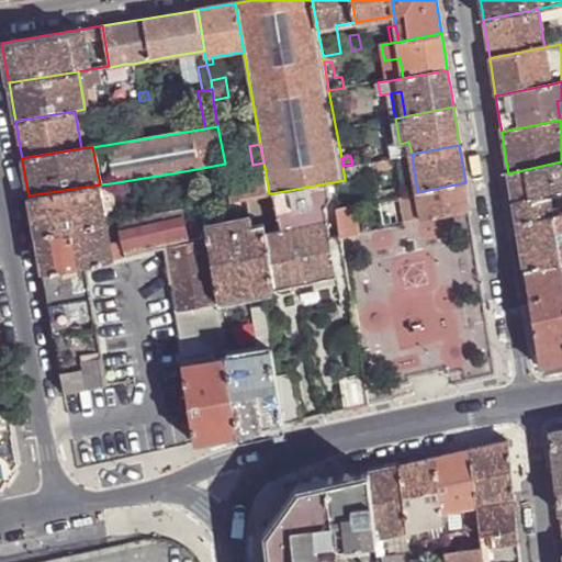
[(398,164),(397,156),(392,157),(372,161),(374,170),(393,167),(392,165),(398,164)]
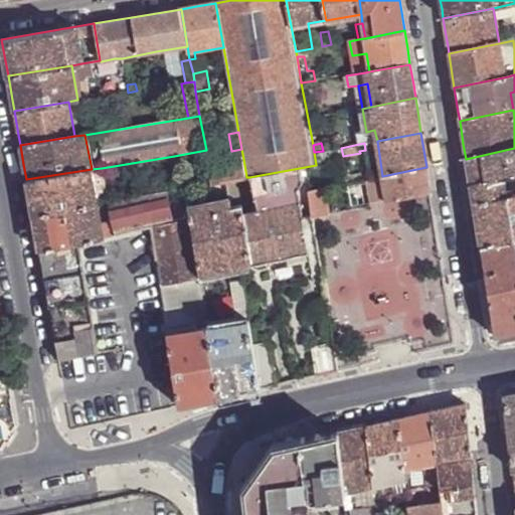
[(510,191),(505,192),(502,181),(514,177),(514,148),(466,159),(477,229),(480,247),(514,240),(514,195),(511,196),(510,191)]
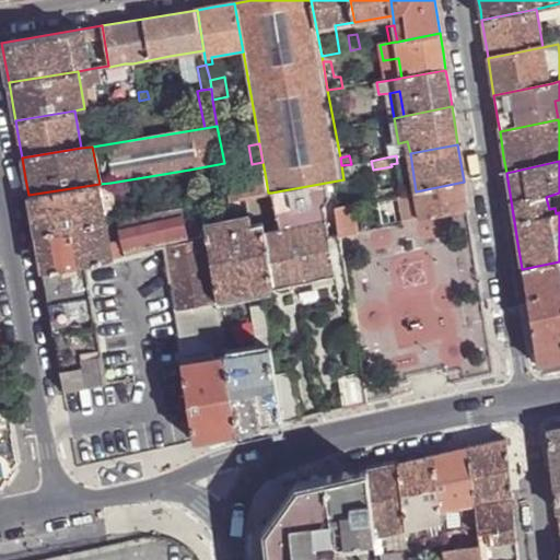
[(226,179),(224,163),(189,170),(189,176),(211,173),(216,195),(194,199),(196,206),(201,205),(220,201),(229,200),(231,199),(226,179)]
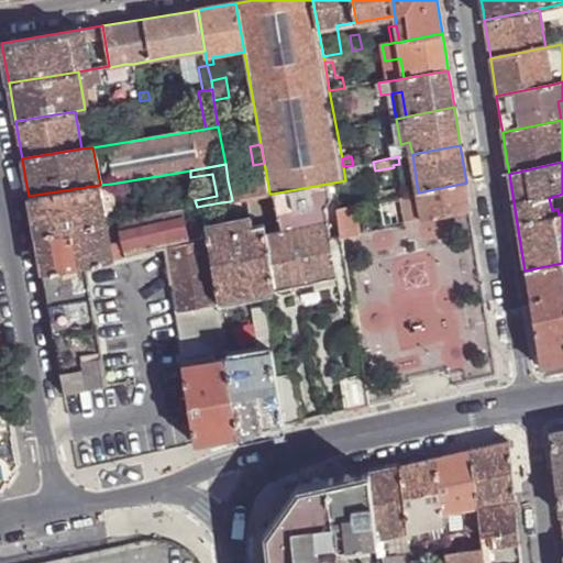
[(266,174),(228,180),(232,200),(246,198),(269,194),(266,174)]
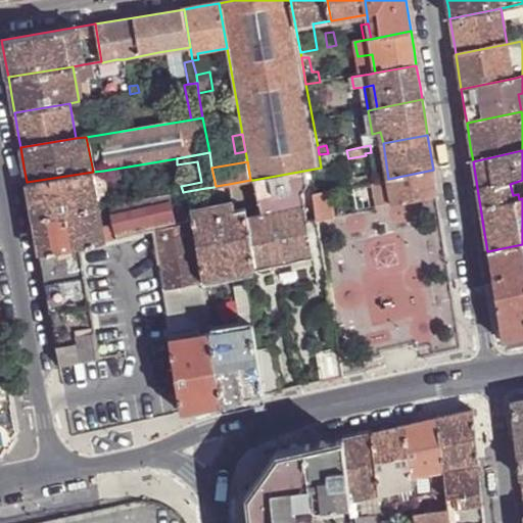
[(323,168),(321,168),(253,180),(259,217),(244,219),(252,269),(255,269),(255,271),(259,273),(273,270),(274,267),(274,265),(289,262),(290,264),(294,266),(307,263),(310,258),(310,256),(312,256),(308,234),(301,193),(307,186),(305,178),(324,175),(323,168)]
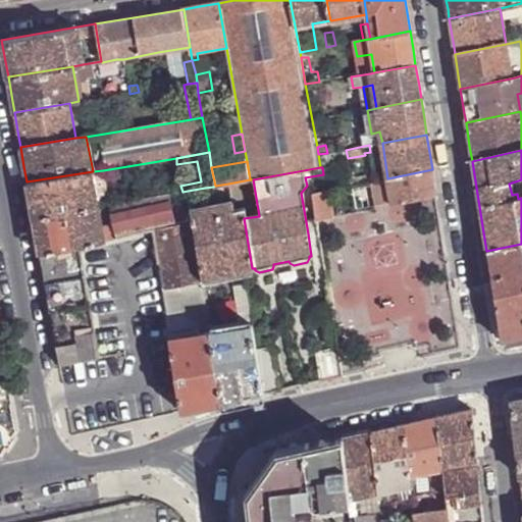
[(434,181),(432,169),(387,178),(373,181),(377,207),(436,196),(434,181)]
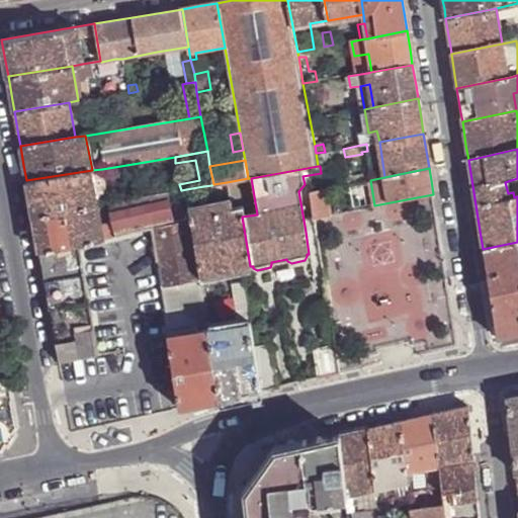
[(109,202),(102,169),(92,170),(98,204),(109,202)]
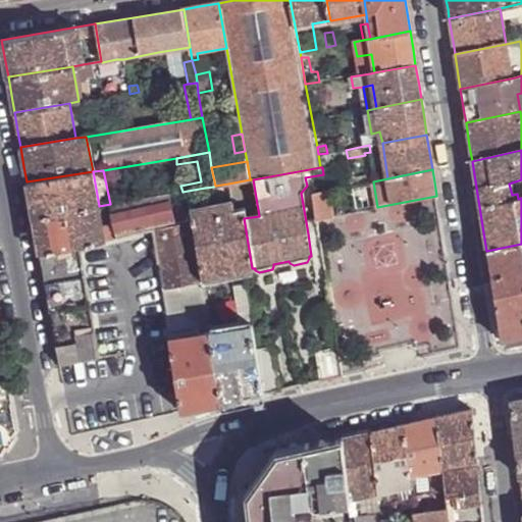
[(99,206),(93,171),(27,181),(30,199),(33,218),(99,206)]
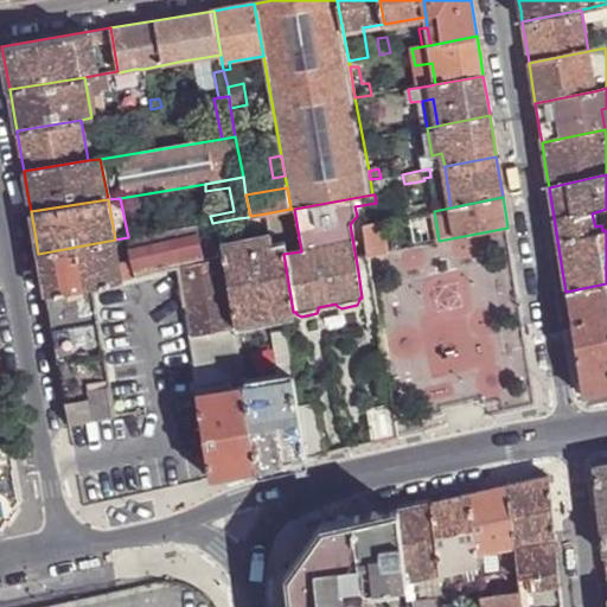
[(250,230),(248,217),(238,218),(242,232),(250,230)]
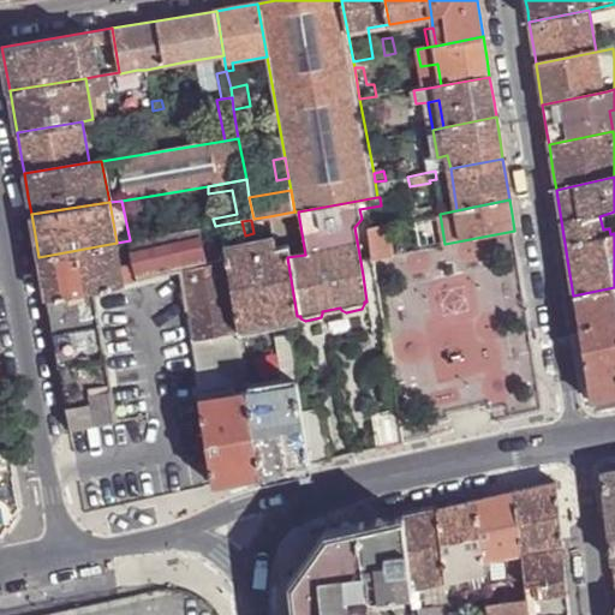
[(372,258),(390,255),(386,224),(366,227),(370,256),(371,258),(372,258)]
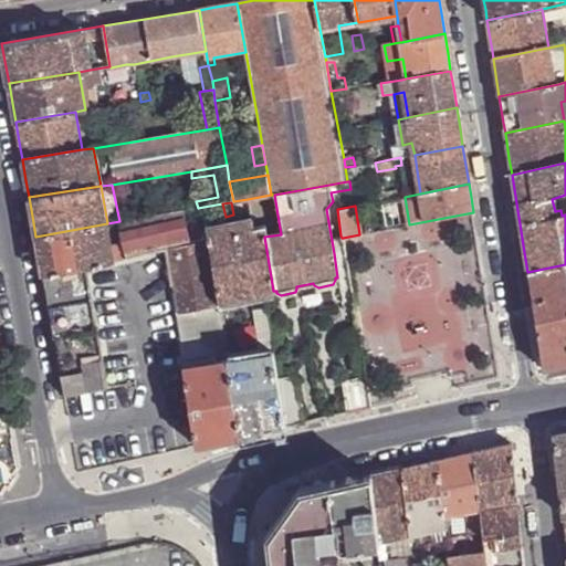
[(113,260),(166,248),(190,242),(208,239),(207,226),(203,207),(198,208),(184,210),(119,221),(107,223),(113,260)]
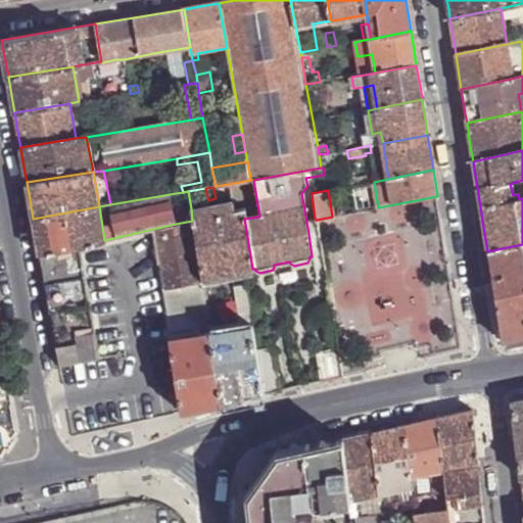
[(202,279),(252,269),(244,219),(243,209),(233,210),(231,201),(191,208),(192,221),(202,279)]
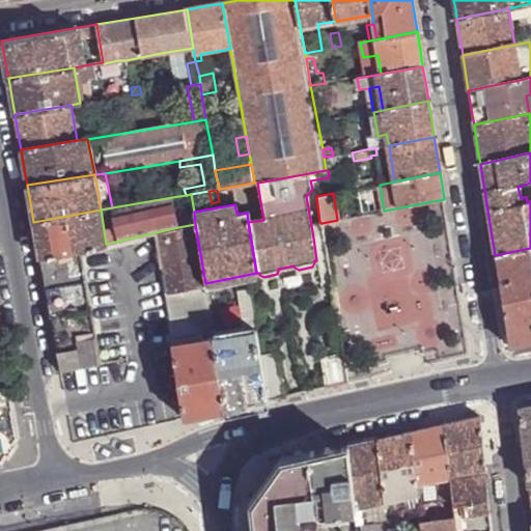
[(106,244),(101,210),(33,222),(37,245),(39,258),(81,249),(106,244)]
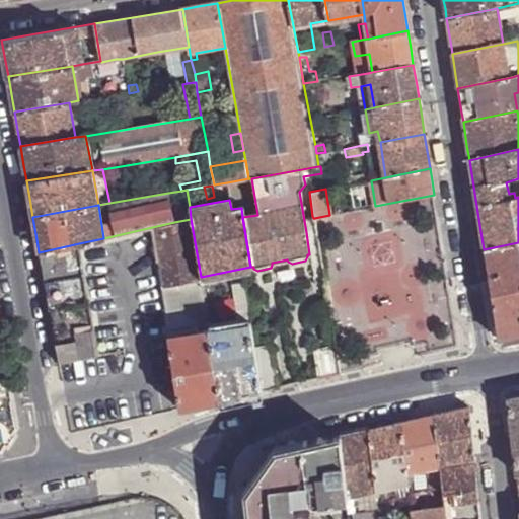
[(162,285),(201,277),(191,219),(174,222),(152,227),(160,278),(162,285)]
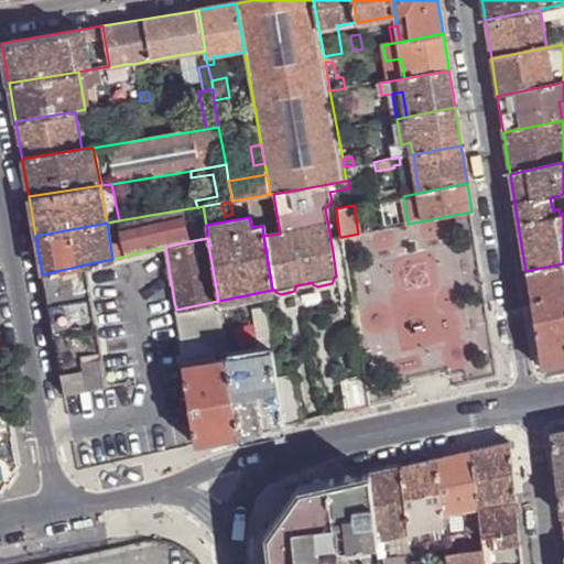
[(563,365),(563,267),(563,263),(525,271),(530,297),(541,370),(559,367),(563,365)]
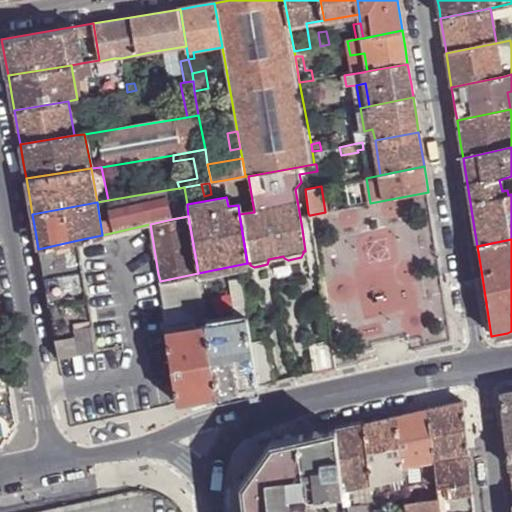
[(88,298),(78,240),(38,249),(41,263),(46,292),(48,305),(88,298)]
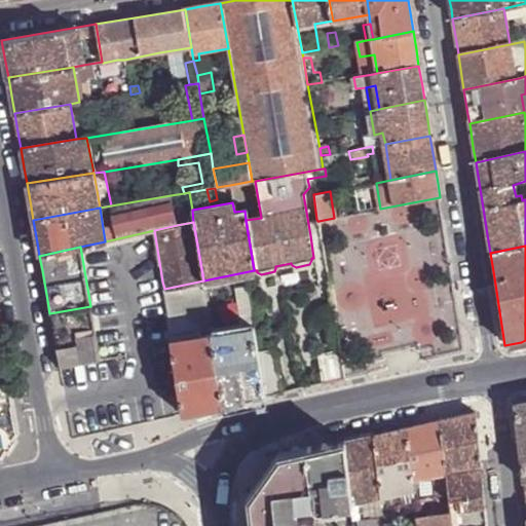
[(173,339),(213,333),(203,280),(164,289),(173,339)]
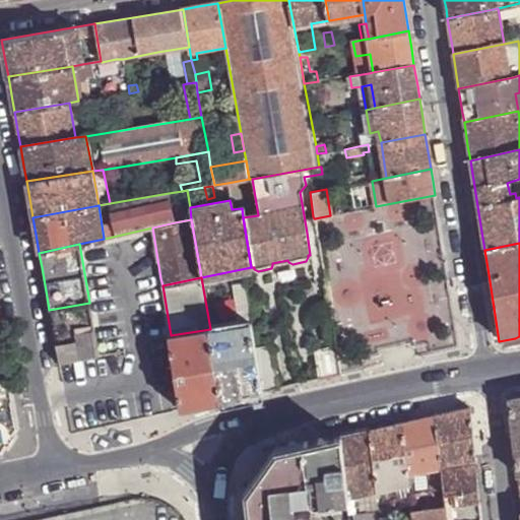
[(210,329),(222,400),(262,392),(254,348),(243,281),(234,285),(239,325),(210,329)]
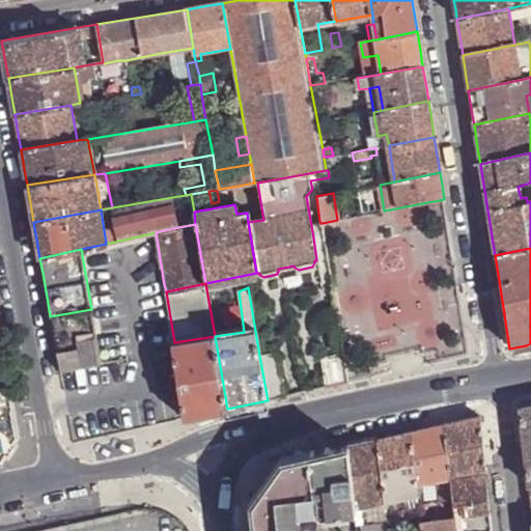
[(60,370),(101,362),(91,309),(50,316),(57,350),(60,370)]
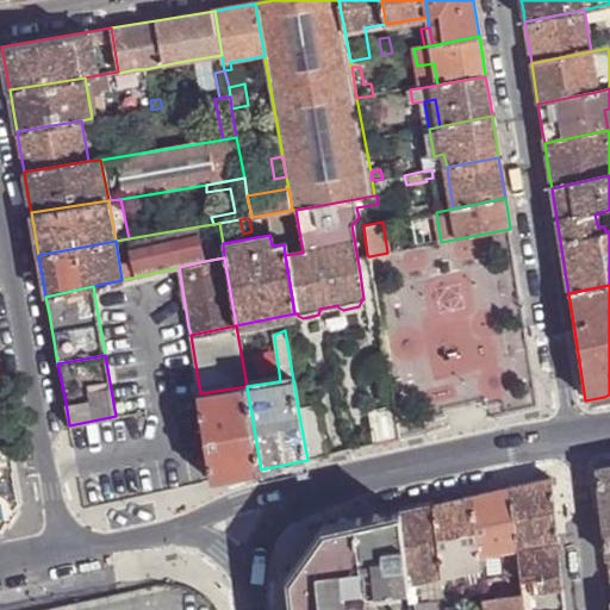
[(237,474),(261,470),(247,386),(200,393),(213,480),(237,474)]
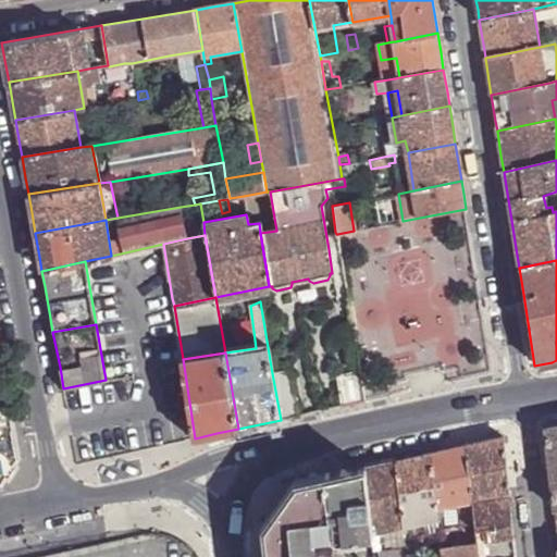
[(289,418),(298,416),(291,370),(272,373),(281,420),(289,418)]
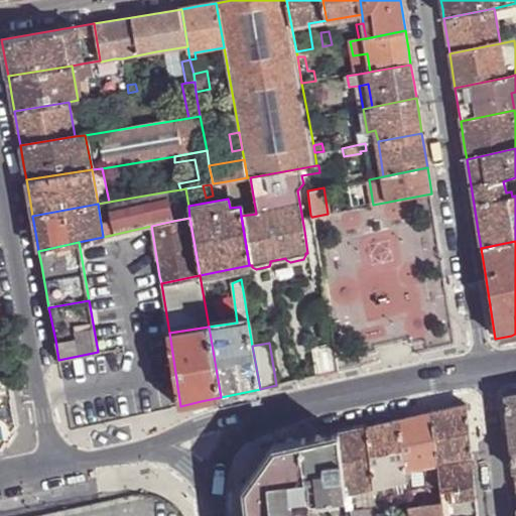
[(338,372),(333,343),(310,348),(315,377),(338,372)]
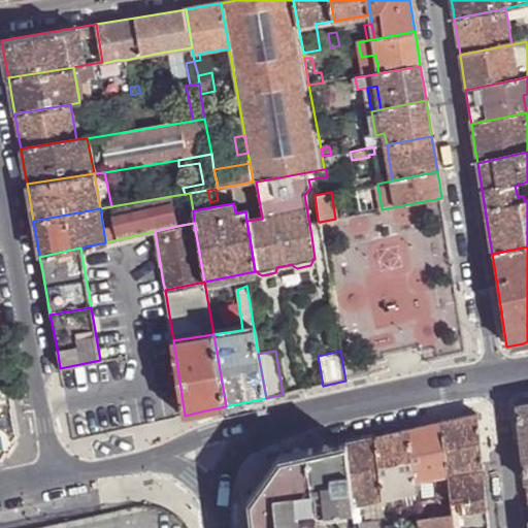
[(10,381),(0,383),(0,456),(3,456),(19,430),(10,381)]
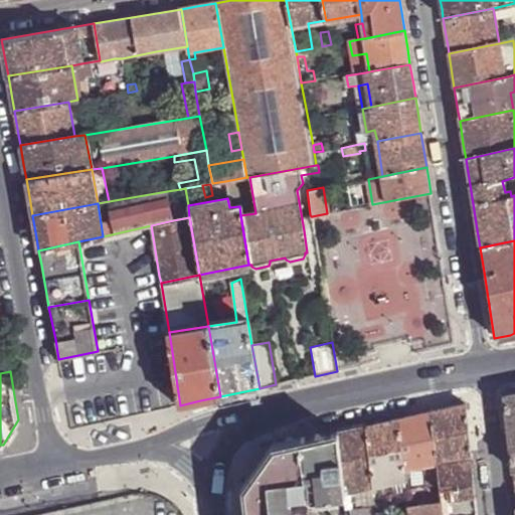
[(514,394),(504,397),(514,495),(514,394)]
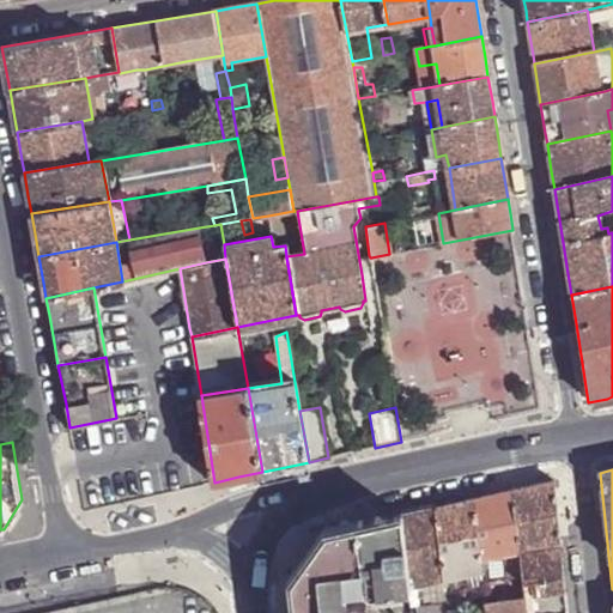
[(513,491),(519,554),(522,584),(536,583),(539,596),(565,594),(553,483),(527,489),(513,491)]
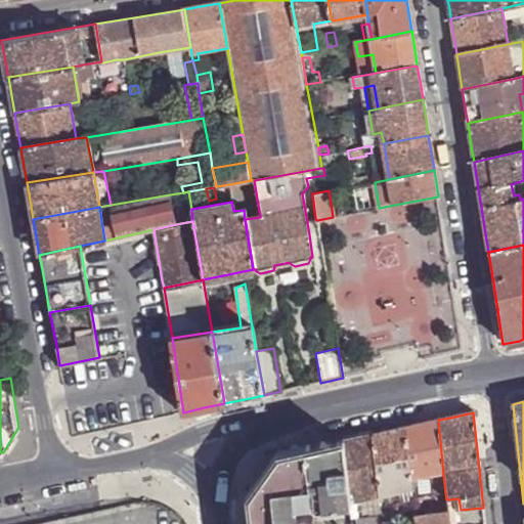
[(419,424),(404,428),(410,479),(428,476),(443,474),(438,420),(419,424)]
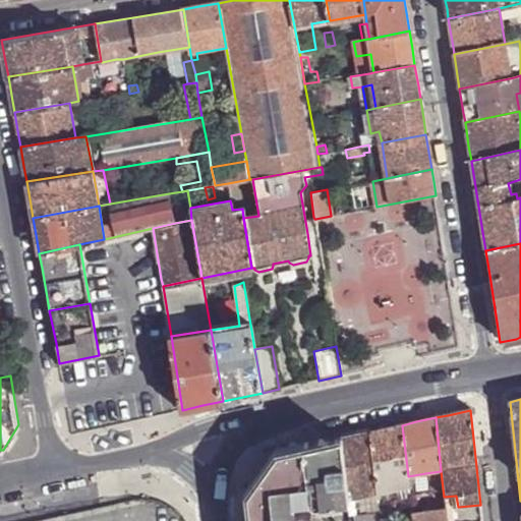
[(370,431),(378,491),(378,504),(410,497),(408,476),(402,425),(384,429),(370,431)]
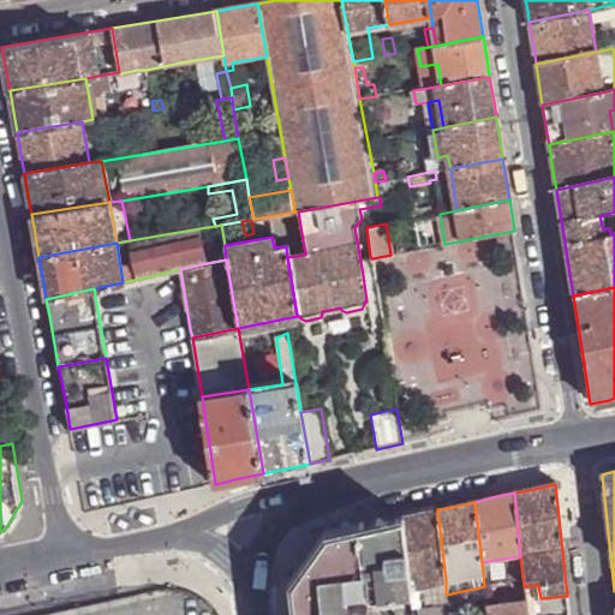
[(448,614),(447,610),(446,595),(446,580),(437,509),(416,514),(404,518),(413,614),(412,614),(448,614)]
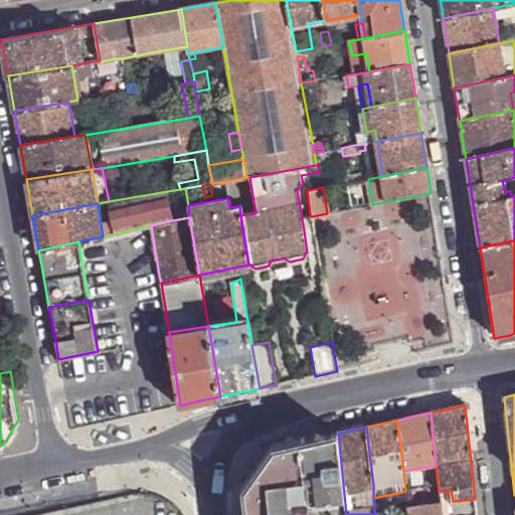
[(346,514),(338,434),(315,438),(301,442),(306,494),(312,498),(329,496),(330,514),(346,514)]
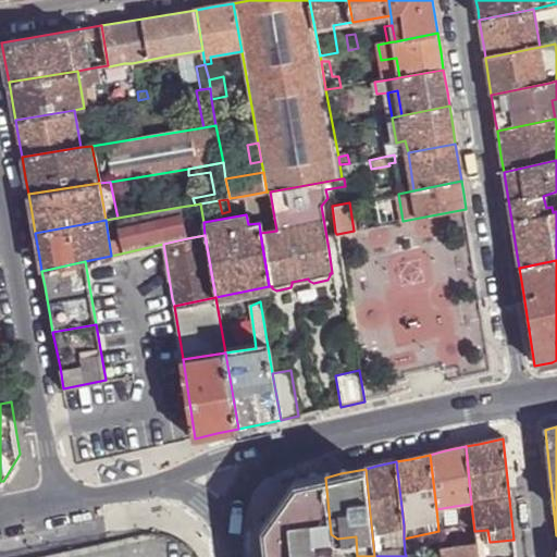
[(323,539),(323,535),(330,535),(331,534),(325,478),(298,483),(265,528),(269,543),(269,554),(318,547),(318,546),(316,540),(323,539)]
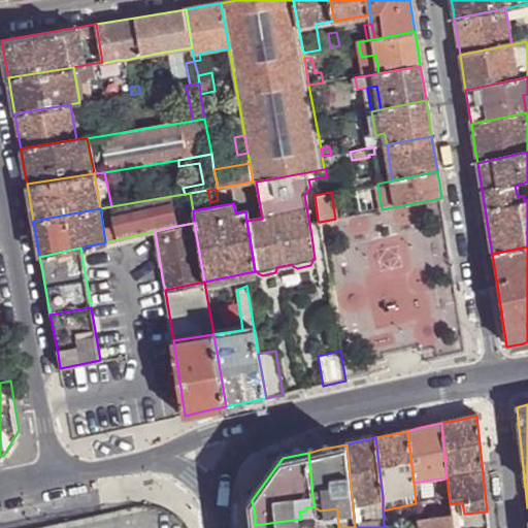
[(450,503),(447,477),(431,480),(434,517),(452,516),(450,503)]
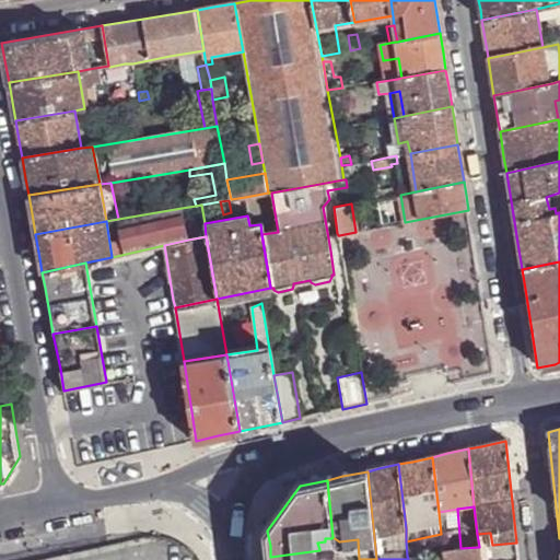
[(480,559),(479,547),(461,548),(443,550),(444,559),(480,559)]
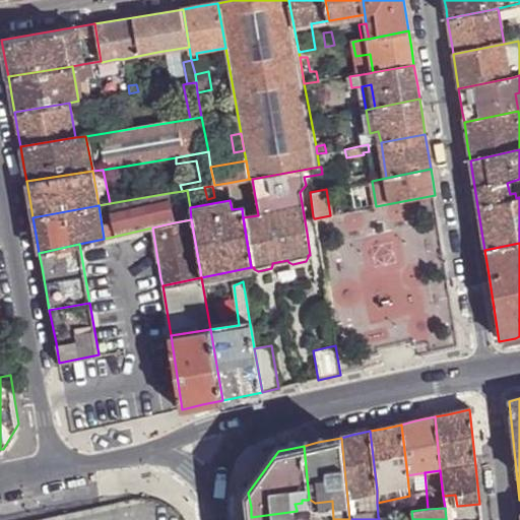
[(251,519),(312,519),(312,514),(305,509),(297,510),(297,511),(251,517),(251,519)]
